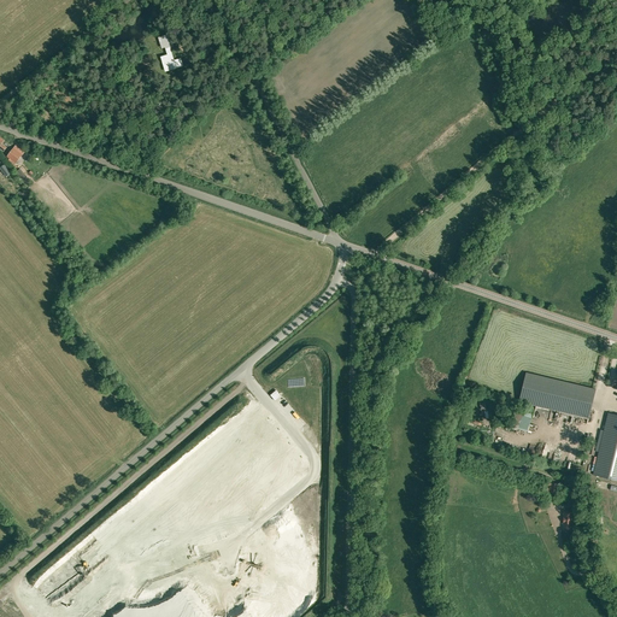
[(170,34),(159,37),(163,48),(165,47),(168,56),(162,57),(165,66),(169,65),(171,70),(183,66),(181,58),(174,60),(170,48),(174,47),(170,34)]
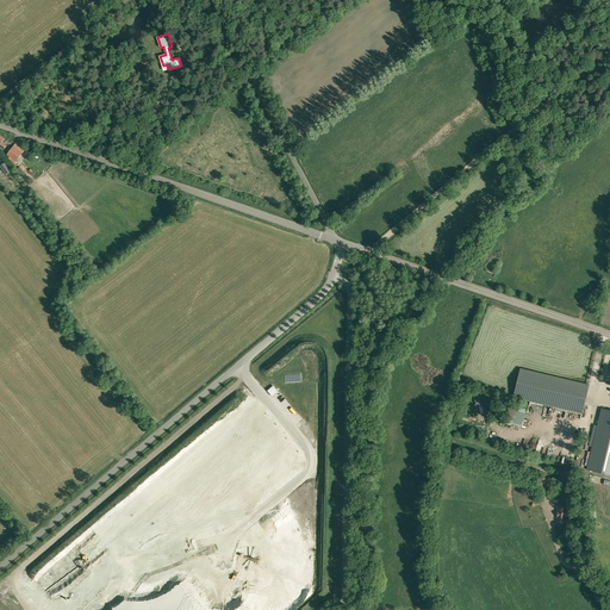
[(203,60),(206,67),(216,61),(211,54),(203,60)]
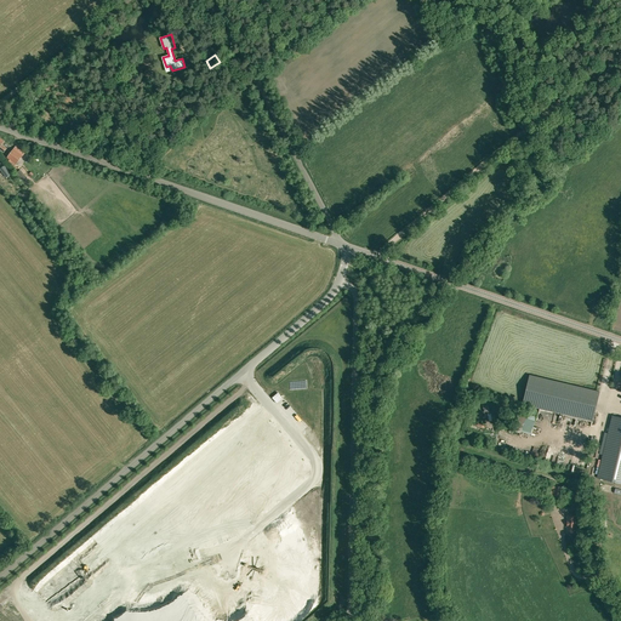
[(7,158),(16,165),(24,153),(16,147),(7,158)]
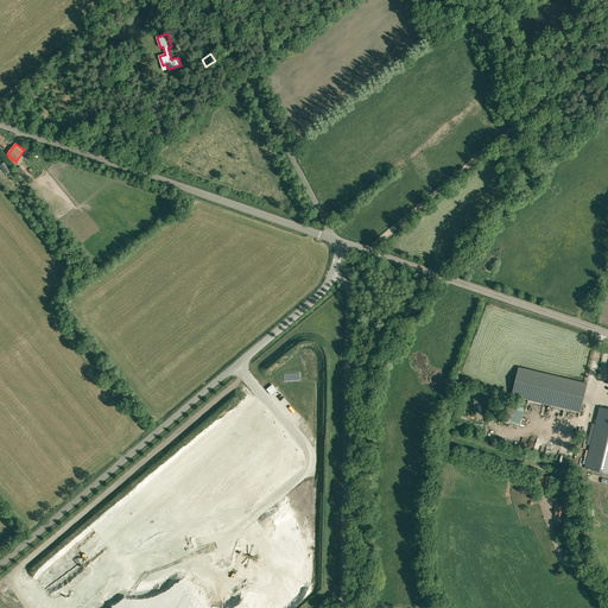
[(10,170),(4,162),(0,164),(0,165),(6,173),(10,170)]
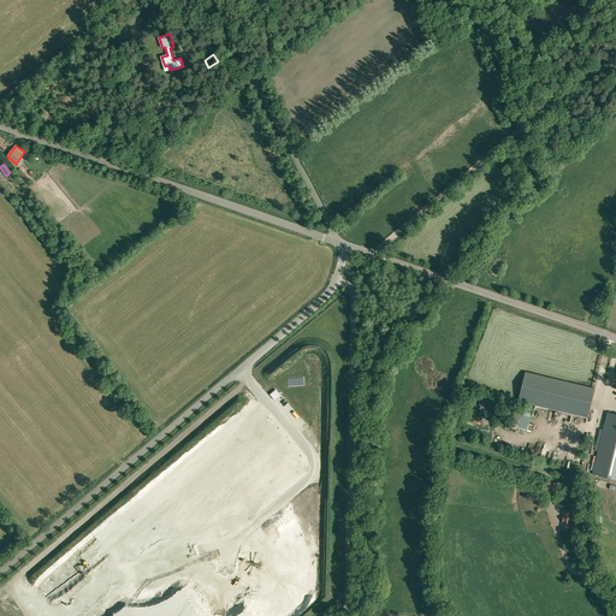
[(15,173),(22,181),(27,176),(21,169),(15,173)]
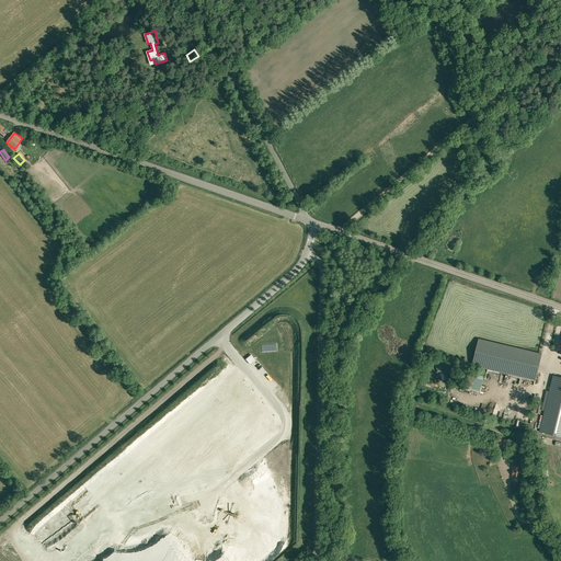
[(517,357),(517,359),(540,365),(542,352),(517,346),(514,357),(517,357)]
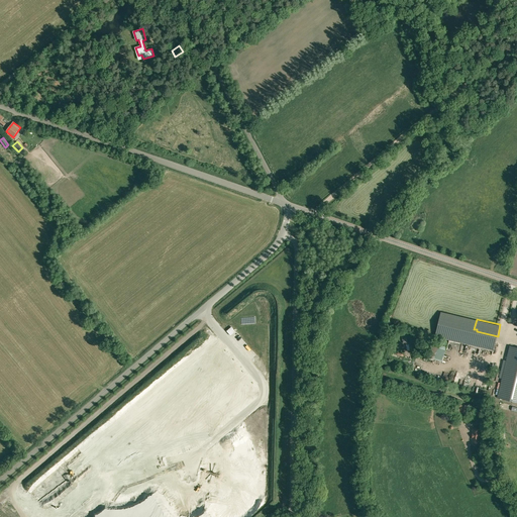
[(495,348),(497,336),(438,324),(435,336),(495,348)]
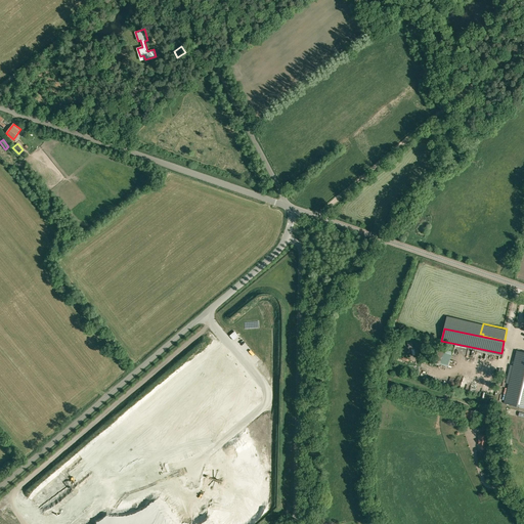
[(234,332),(230,336),(233,340),(238,336),(234,332)]
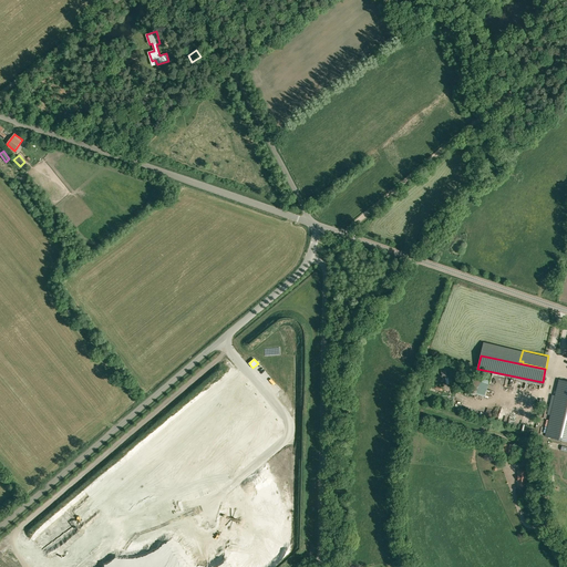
[(481,375),(478,393),(487,394),(491,377),(481,375)]
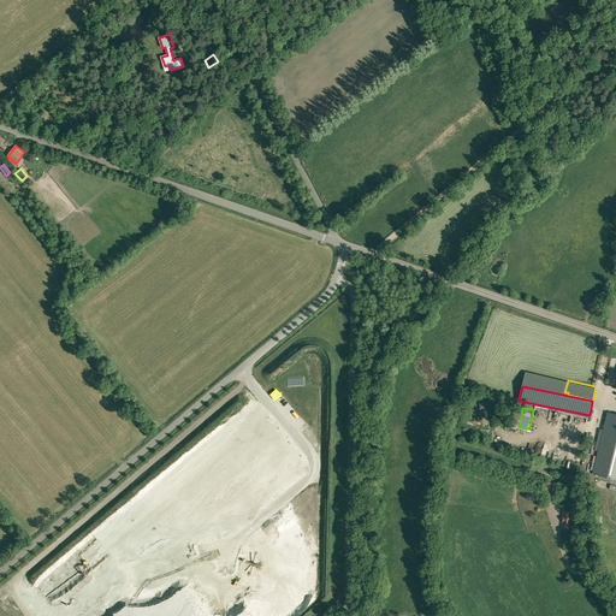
[(615,414),(608,413),(603,430),(599,428),(594,451),(598,451),(592,474),(615,479),(615,414)]
